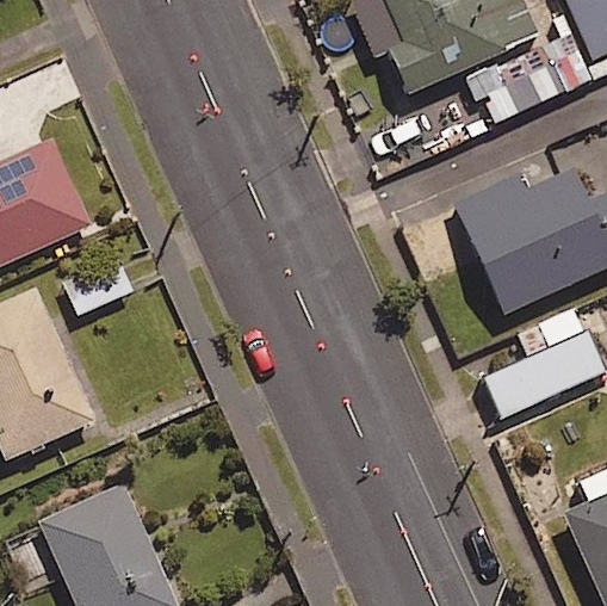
[(381,0),(400,42),(384,49),(404,94),(540,33),(525,0),(381,0)]
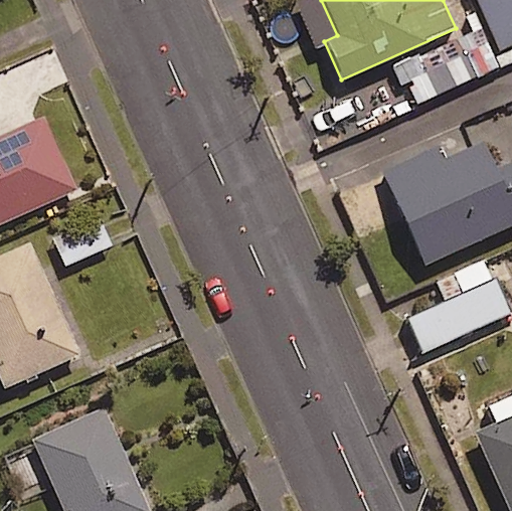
[(478,0),(500,48),(511,42),(511,0),(478,0)]
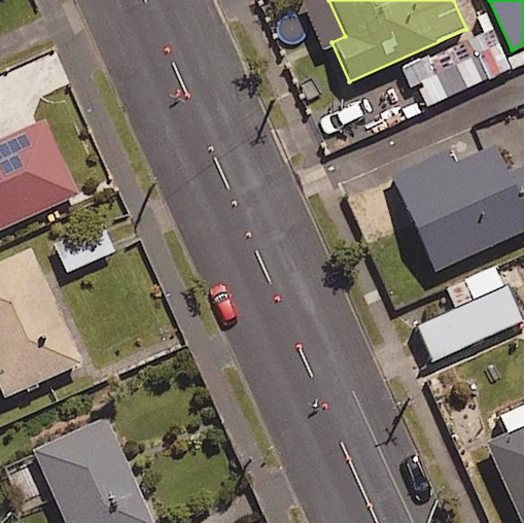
[(0,137),(0,228),(78,193),(44,117),(0,137)]
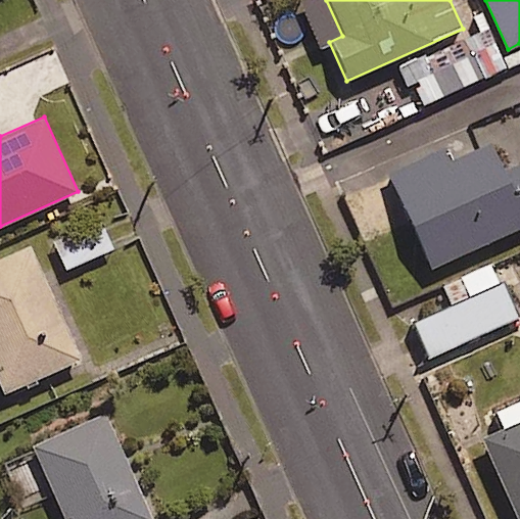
[(519,166),(503,174),(489,143),(393,187),(431,270),(519,229),(519,166)]
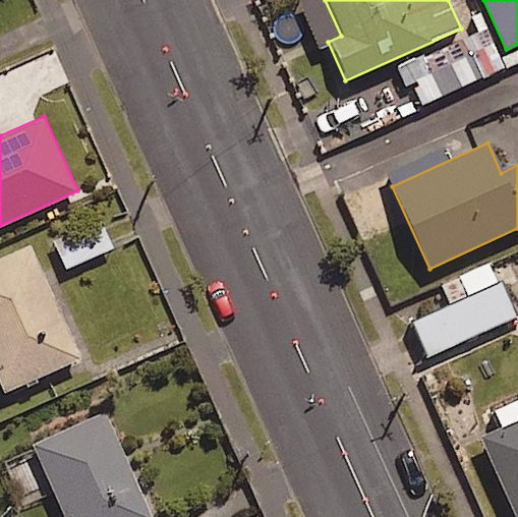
[(101,215),(57,233),(70,267),(115,248),(101,215)]
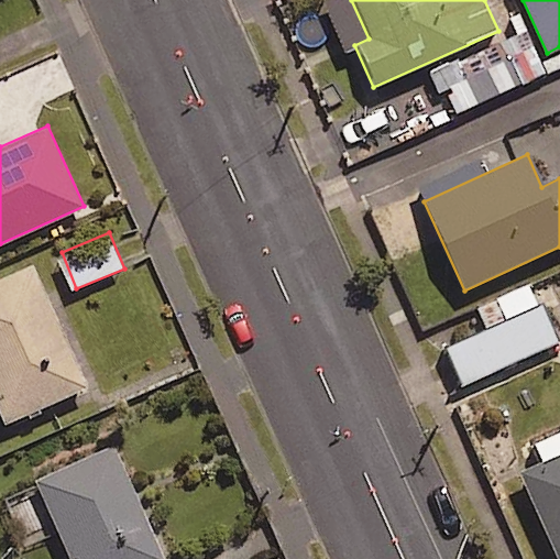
[(31,265),(0,280),(0,417),(3,426),(87,387),(31,265)]
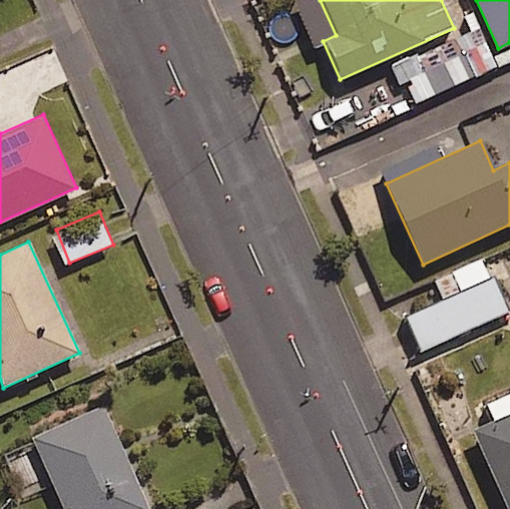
[(509,304),(489,257),(442,277),(451,297),(410,315),(425,350),(509,312),(509,304)]
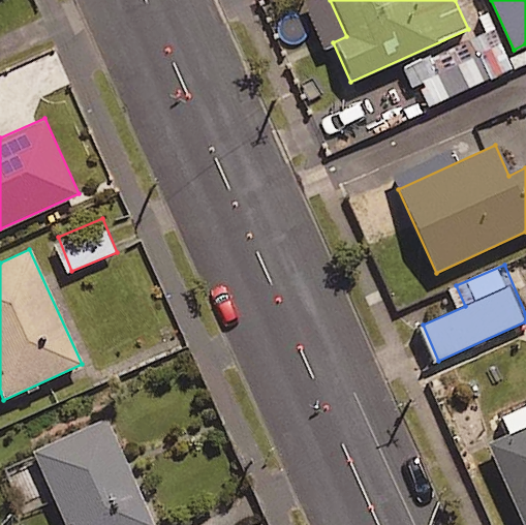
[(152,524),(104,420),(33,452),(65,524),(152,524)]
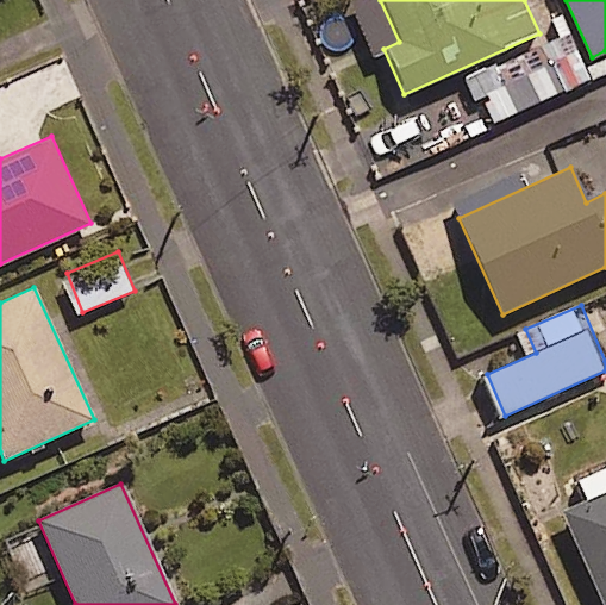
[(605,492),(562,513),(603,604),(605,604),(605,492)]
